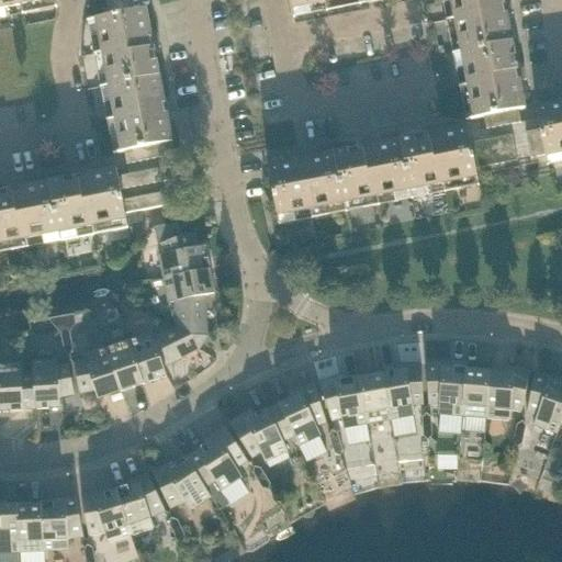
[(0,0),(0,10),(21,7),(23,14),(24,14),(22,6),(52,0),(54,0),(56,8),(57,8),(55,0),(0,0)]
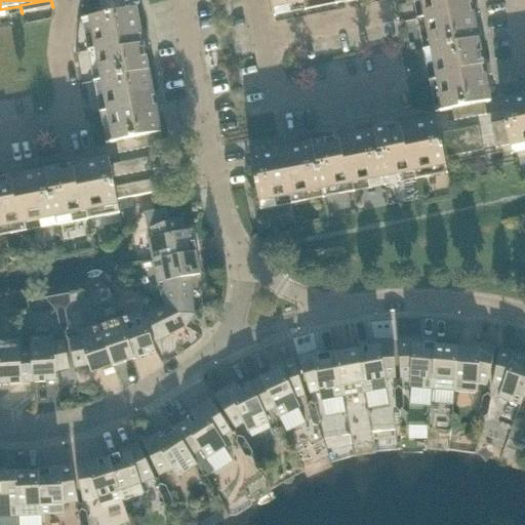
[(334,0),(336,4),(337,4),(335,0),(271,0),(275,16),(276,16),(275,8),(304,3),(306,10),(307,10),(305,3),(317,0),(334,0)]
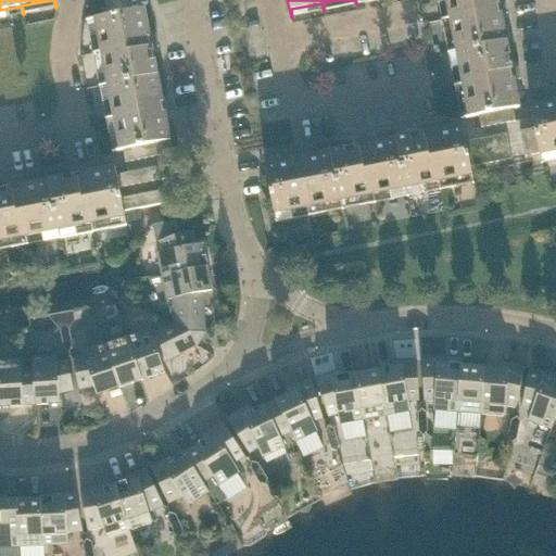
[(446,0),(451,19),(442,20),(442,21),(451,20),(457,51),(449,52),(449,53),(507,42),(502,15),(507,13),(505,2),(500,3),(498,0),(446,0)]
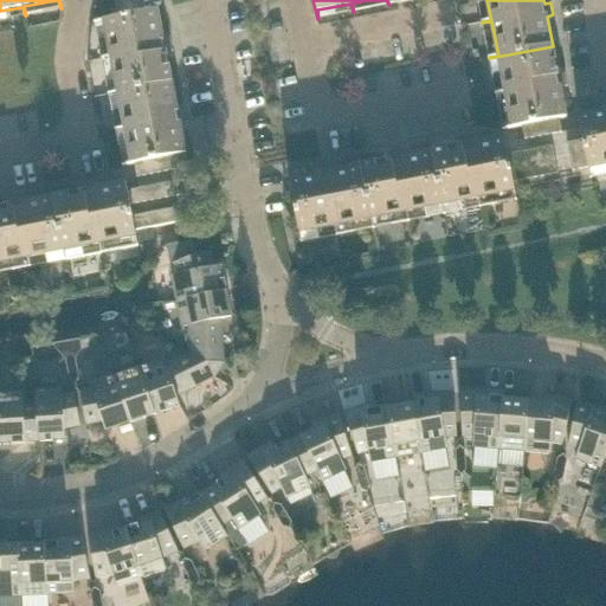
[(108,94),(172,79),(166,53),(173,51),(171,39),(165,40),(158,10),(94,23),(94,24),(103,21),(110,56),(102,58),(102,59),(110,58),(117,91),(108,94)]
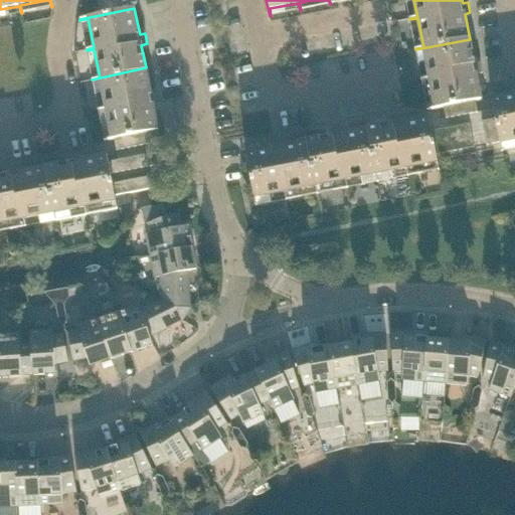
[(427,111),(444,107),(475,102),(481,100),(476,74),(482,73),(480,62),(475,63),(470,39),(415,49),(415,50),(423,48),(430,76),(421,78),(421,80),(430,78),(436,108),(427,109),(427,111)]
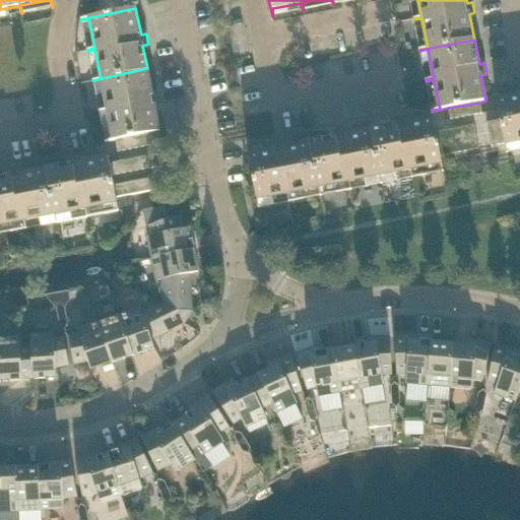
[(147,68),(92,80),(92,81),(101,79),(107,109),(100,111),(100,112),(107,111),(113,139),(105,141),(106,143),(115,141),(159,132),(154,107),(160,105),(158,94),(152,95),(147,68)]
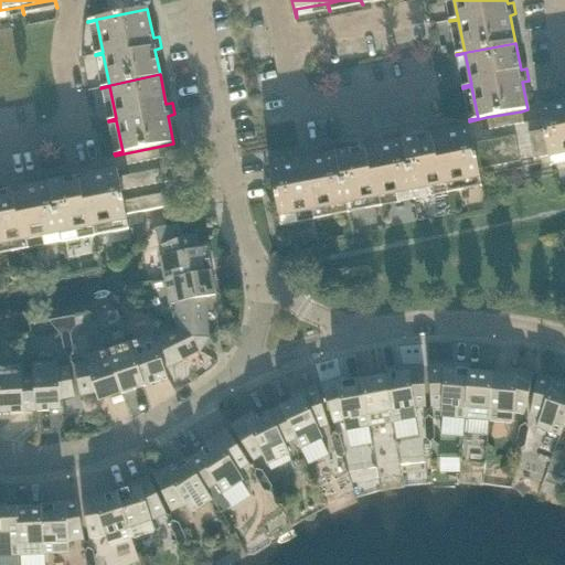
[(564,102),(539,108),(544,131),(548,157),(551,167),(552,166),(550,158),(564,155),(564,102)]
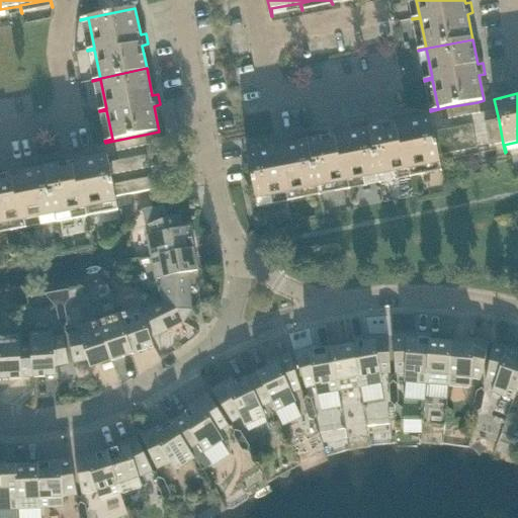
[(481,113),(478,102),(446,107),(449,119),(481,113)]
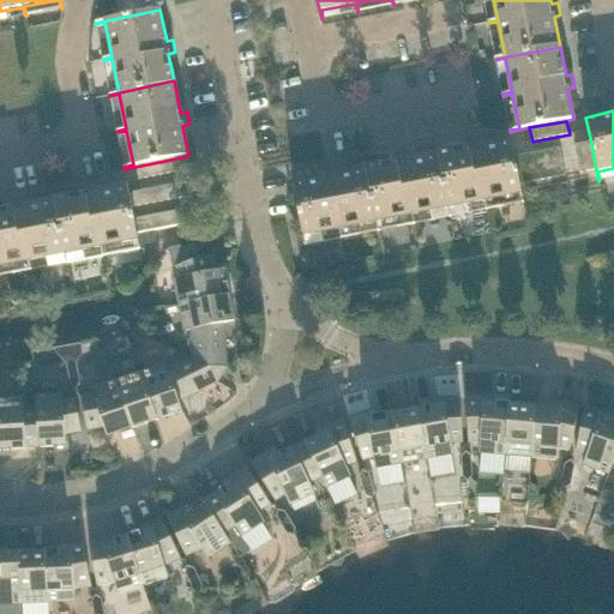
[(521,185),(515,157),(511,138),(481,144),(479,138),(467,140),(468,148),(437,152),(451,217),(452,217),(450,208),(485,202),(486,210),(488,210),(486,200),(521,193),(523,203),(524,203),(521,185)]
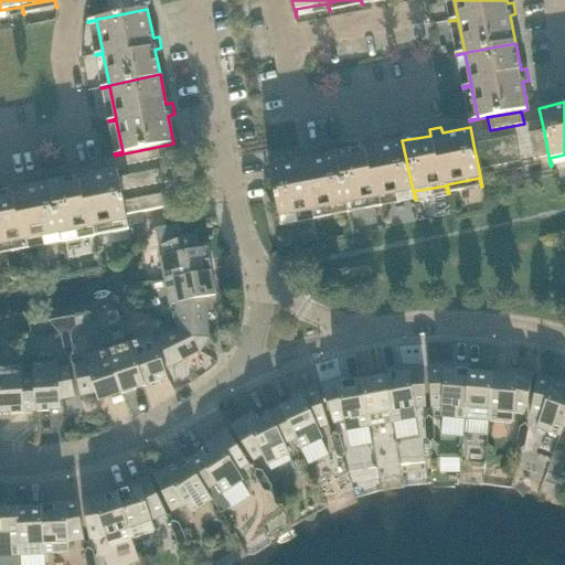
[(548,157),(544,131),(529,135),(534,160),(548,157)]
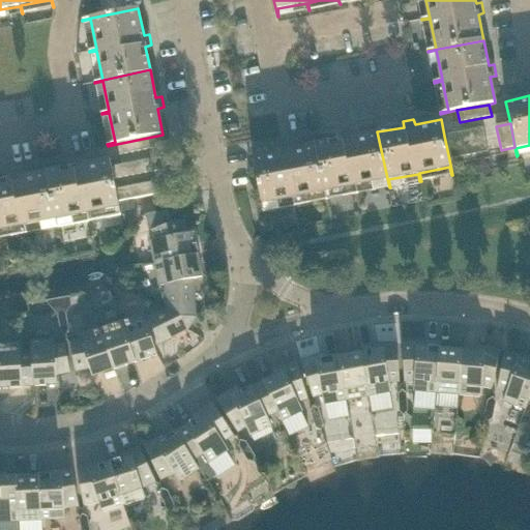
[(483,128),(444,136),(449,159),(488,151),(483,128)]
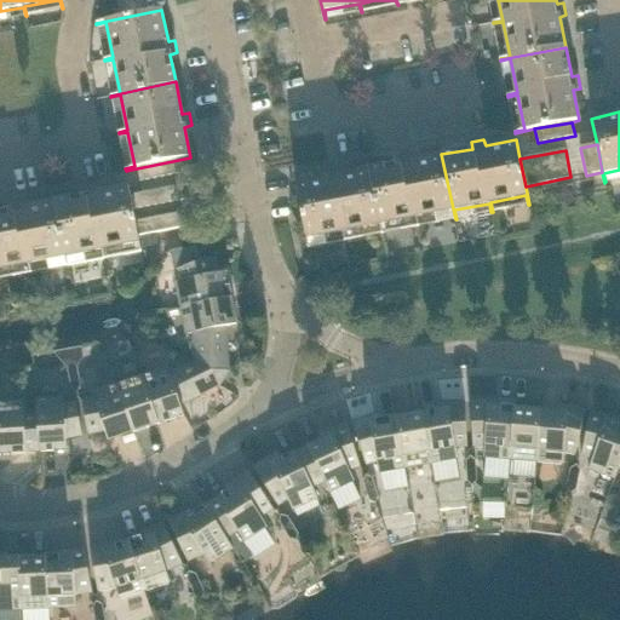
[(394,164),(367,168),(383,234),(382,224),(415,218),(418,227),(420,227),(418,217),(453,210),(454,219),(455,219),(441,154),(418,159),(413,160),(411,153),(397,156),(399,164),(394,164)]
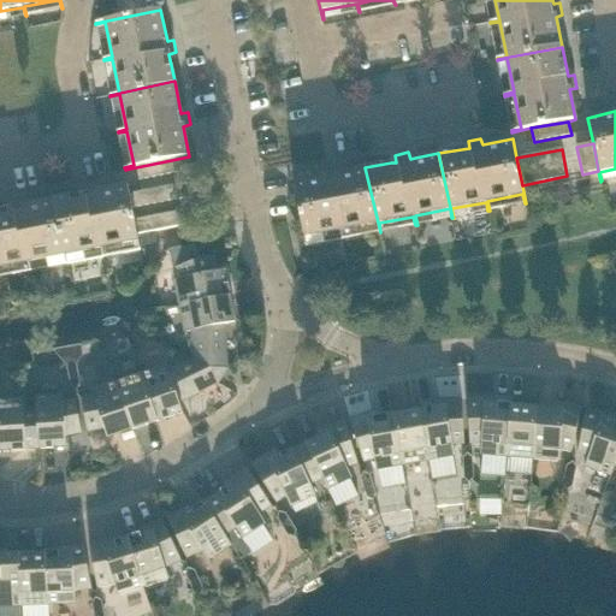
[(189,157),(136,167),(140,181),(191,171),(189,157)]
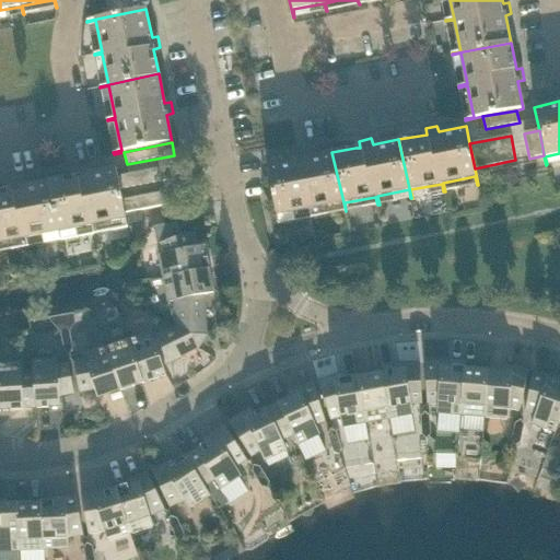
[(345,211),(346,211),(331,152),(312,156),(307,158),(306,151),(293,154),(295,160),(290,161),(267,166),(279,224),(280,223),(279,216),(310,209),(312,218),(313,217),(312,209),(342,202),(345,211)]
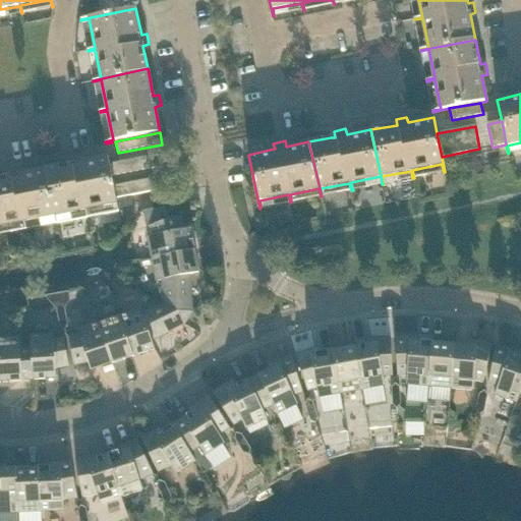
[(71,164),(46,169),(57,223),(58,223),(56,216),(85,210),(88,217),(89,217),(87,209),(101,207),(103,214),(104,214),(102,207),(116,204),(118,211),(119,211),(117,199),(114,186),(113,177),(110,165),(109,157),(82,162),(81,155),(70,158),(71,164)]
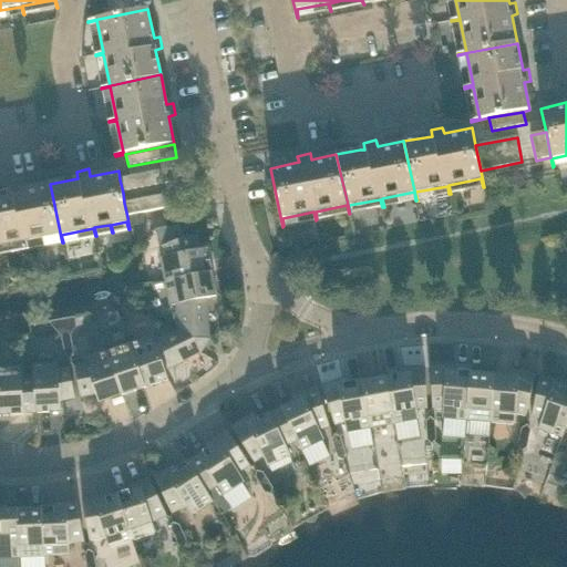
[(167,169),(120,179),(123,193),(171,184),(167,169)]
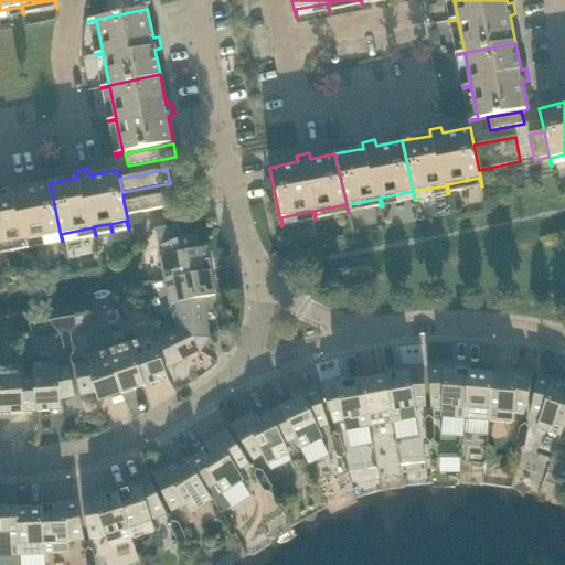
[(61,242),(62,242),(50,183),(22,189),(21,182),(10,184),(10,191),(0,192),(0,245),(27,241),(28,248),(30,248),(28,241),(59,234),(61,242)]
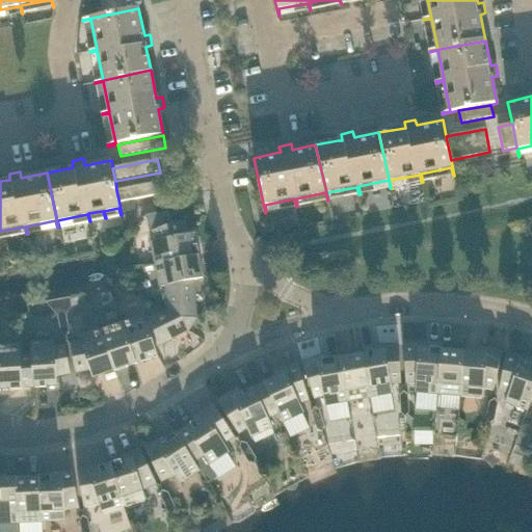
[(156,183),(116,190),(120,204),(158,195),(156,183)]
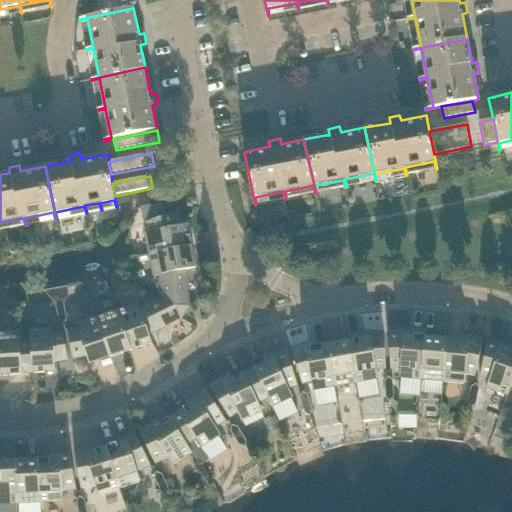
[(174,213),(166,216),(162,203),(142,207),(151,232),(145,233),(150,255),(191,246),(187,225),(178,226),(174,213)]
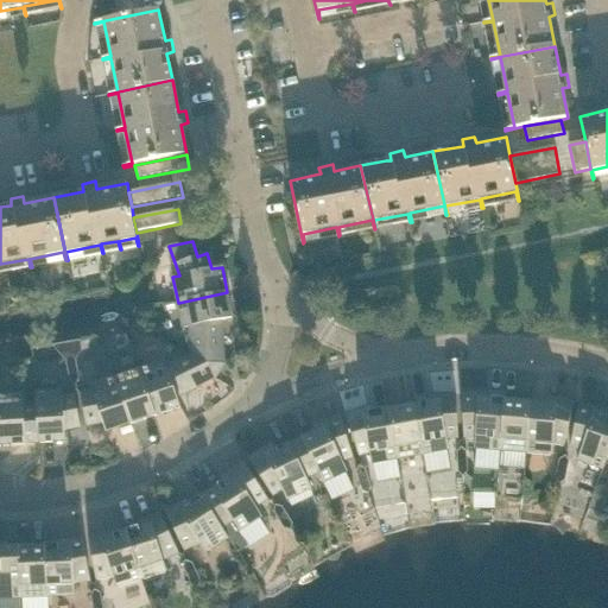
[(222,321),(233,318),(227,292),(178,303),(183,328),(189,327),(191,350),(215,365),(226,363),(222,321)]
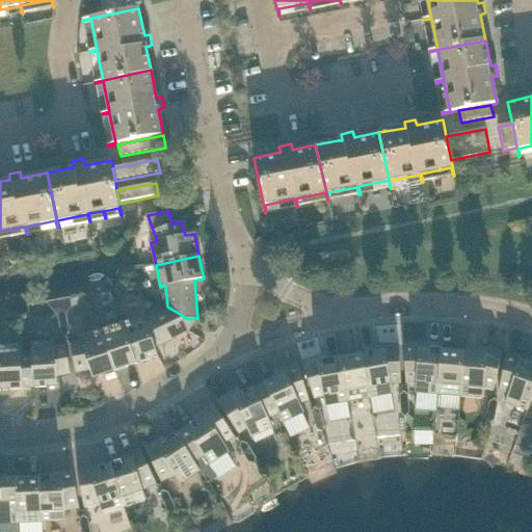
[(189,331),(185,323),(164,311),(145,320),(144,315),(123,322),(136,364),(158,356),(156,348),(189,331)]
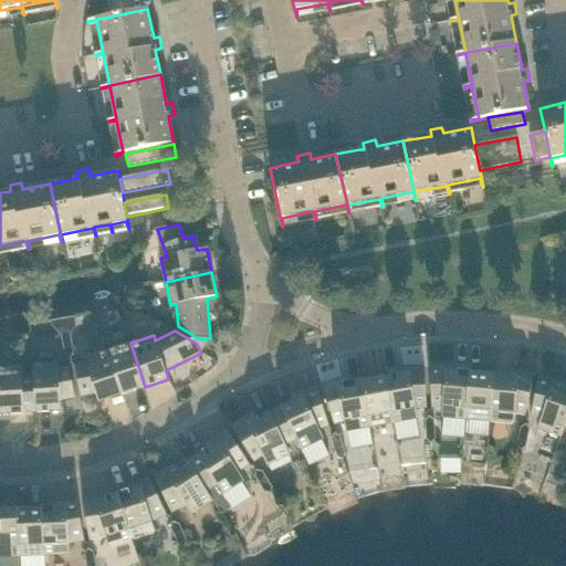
[(64,346),(73,344),(71,335),(65,332),(62,337),(64,346)]
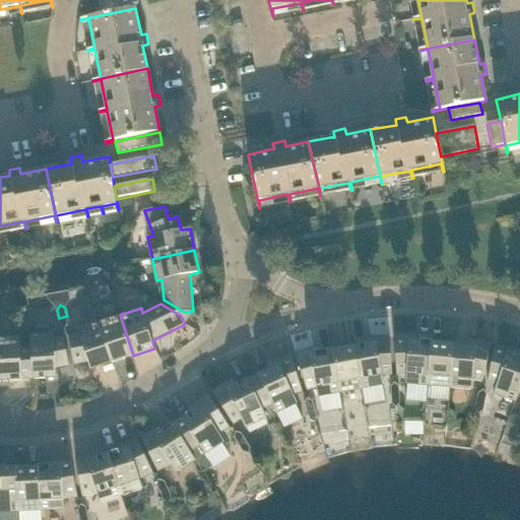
[(133,356),(133,355),(120,315),(99,322),(113,363),(125,359),(125,356),(132,353),(133,356)]
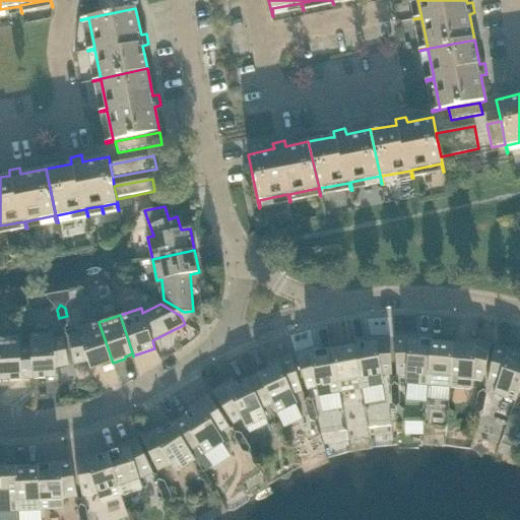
[(67,316),(59,318),(60,326),(65,329),(68,324),(67,316)]
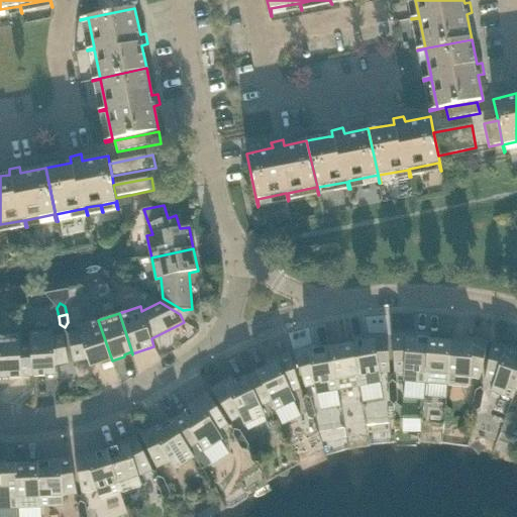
[(91,368),(112,360),(98,320),(77,327),(79,332),(69,334),(74,363),(88,359),(91,368)]
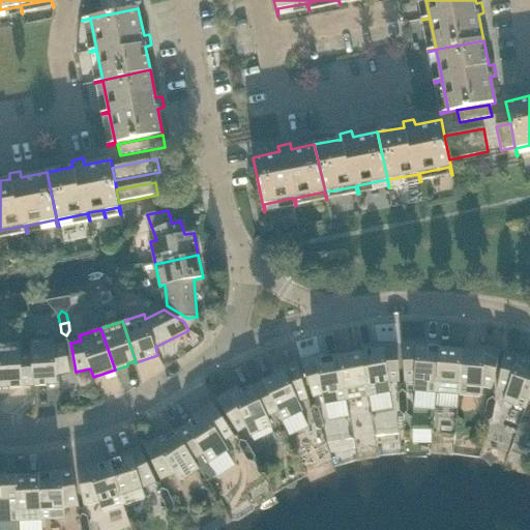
[(65,344),(55,346),(55,341),(32,342),(34,386),(58,384),(57,376),(71,373),(65,344)]
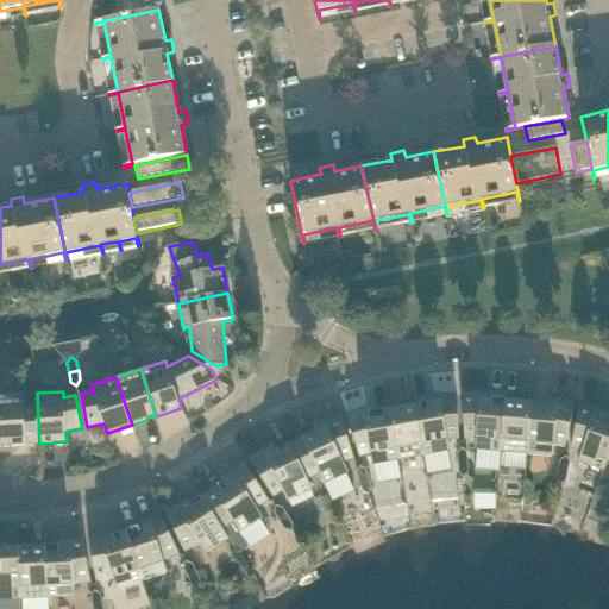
[(0,445),(39,444),(37,393),(36,393),(37,405),(24,406),(23,394),(0,395),(0,445)]
